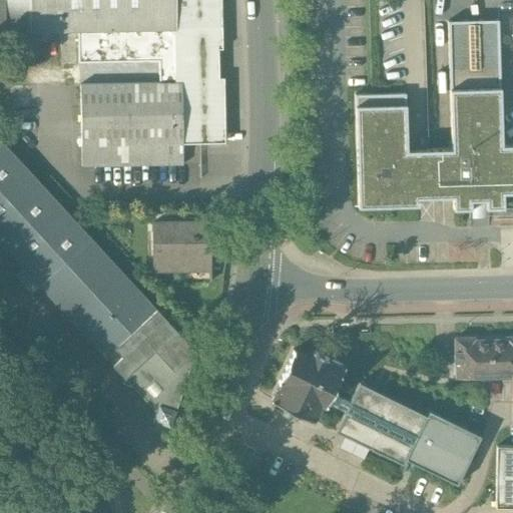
[(0,0),(0,34),(78,33),(226,31),(225,0),(0,0)]
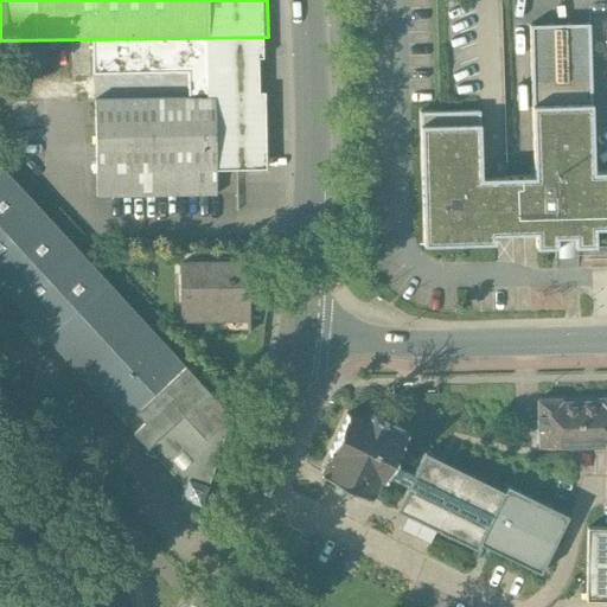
[(595,229),(606,228),(606,171),(594,171),(589,24),(530,25),(534,176),(481,177),(479,109),(441,110),(420,112),(423,246),(494,243),(494,234),(536,232),(536,248),(595,246),(595,229)]
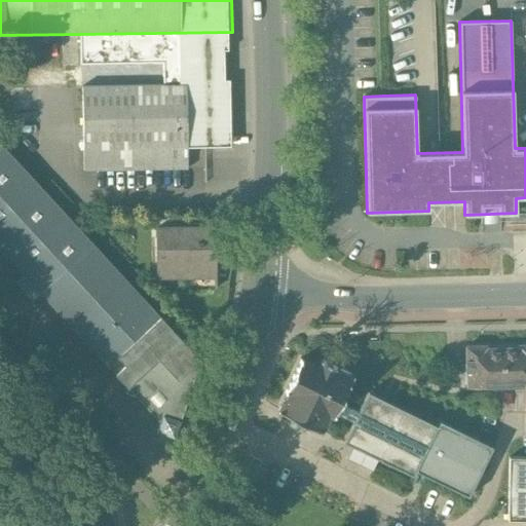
[(185,85),(233,84),(232,32),(80,34),(80,71),(163,70),(163,83),(85,85),(86,168),(186,166),(186,149),(185,85)]
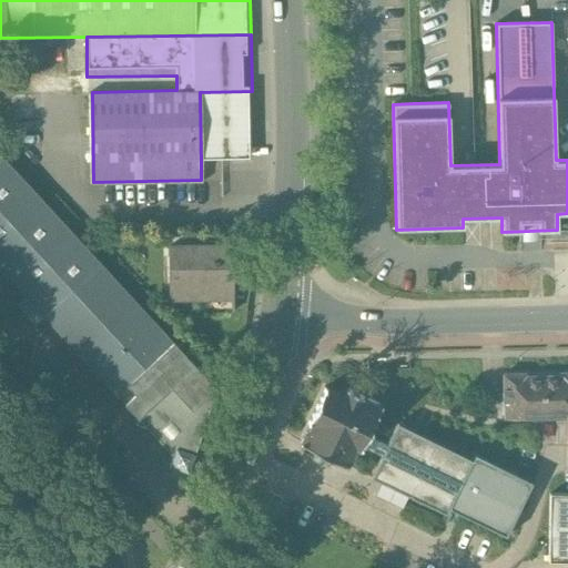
[(200,92),(201,161),(253,161),(252,91),(200,92)]
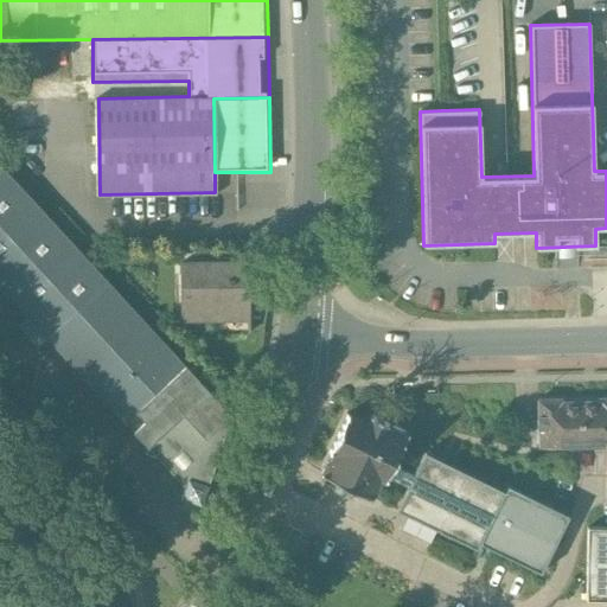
[(0,160),(0,279),(225,512),(242,413),(0,160)]
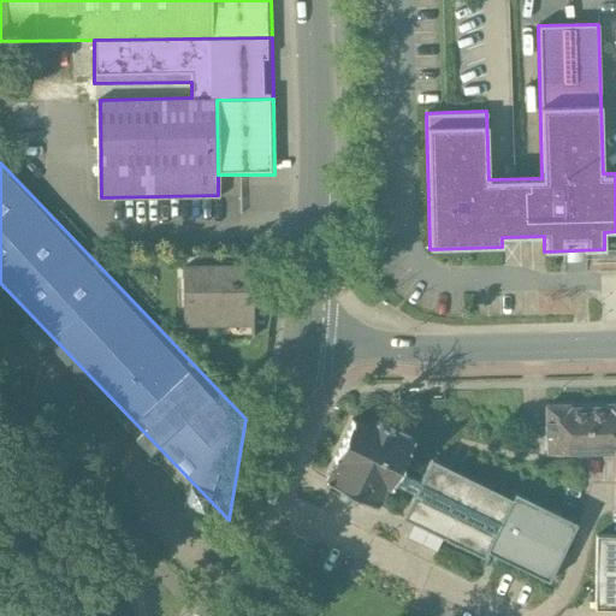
[(258,254),(183,254),(183,324),(259,324),(258,254)]
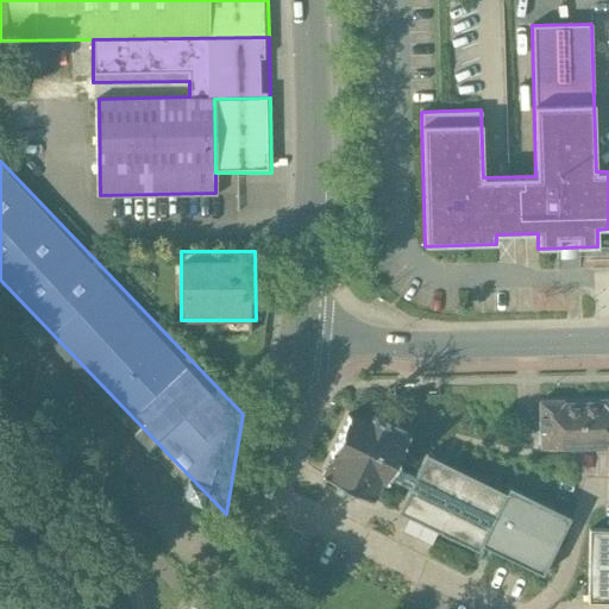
[(601,402),(562,403),(562,401),(539,401),(540,418),(539,418),(539,429),(540,429),(540,449),(608,446),(608,399),(601,400),(601,402)]
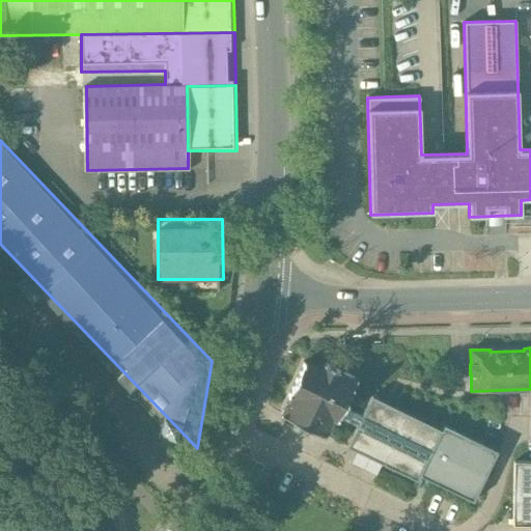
[(357,379),(325,363),(320,370),(304,362),(287,395),(289,396),(281,414),(323,434),(331,416),(337,419),(338,417),(357,426),(347,446),(417,480),(419,475),(473,501),(498,450),(444,424),(441,429),(371,395),(362,416),(343,407),(357,379)]
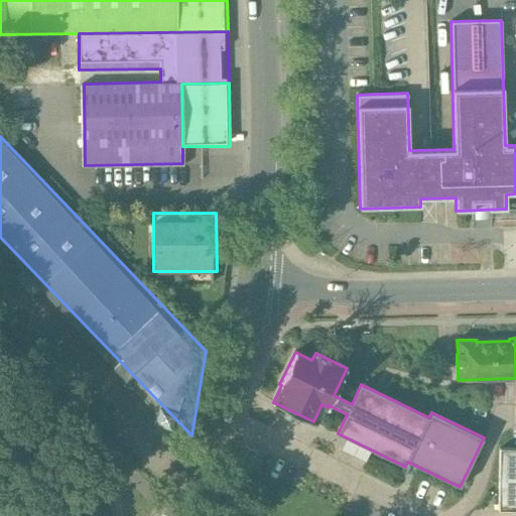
[(449,374),(448,355),(437,356),(438,374),(449,374)]
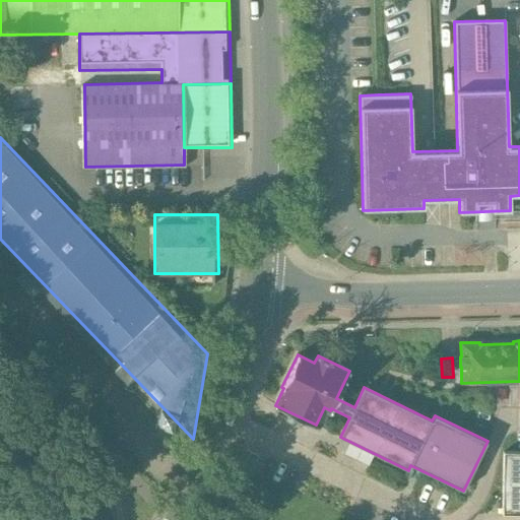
[(519,452),(503,452),(502,514),(519,514),(519,452)]
